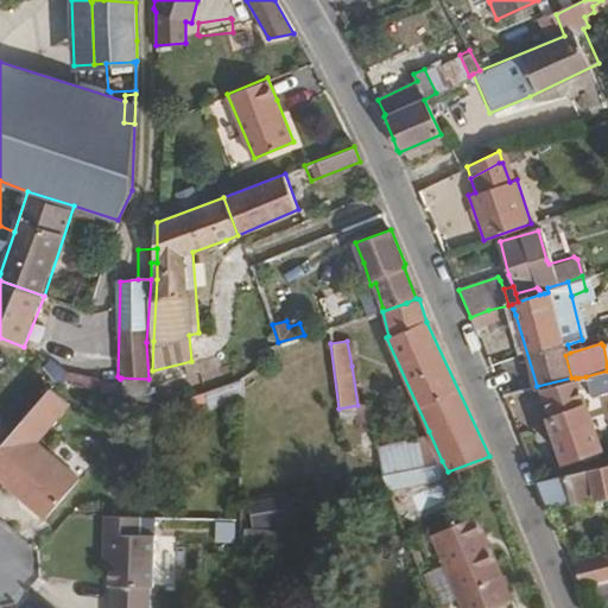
[(607,392),(607,371),(586,377),(591,397),(607,392)]
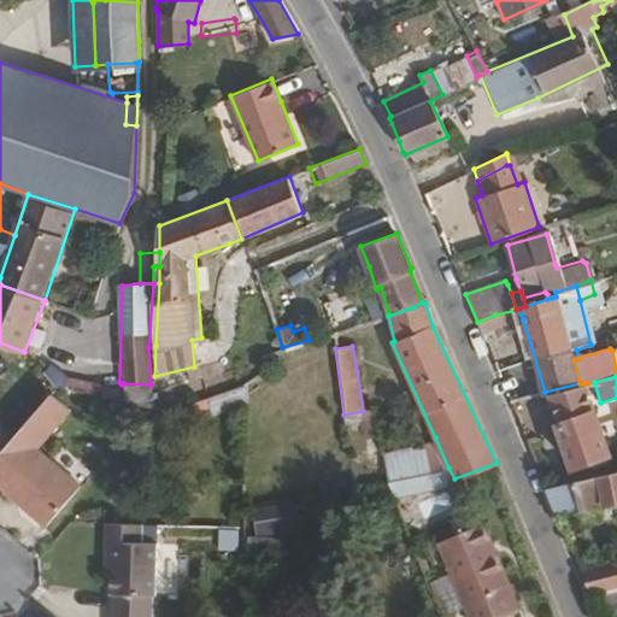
[(611,456),(583,383),(580,383),(545,392),(574,470),(611,456)]
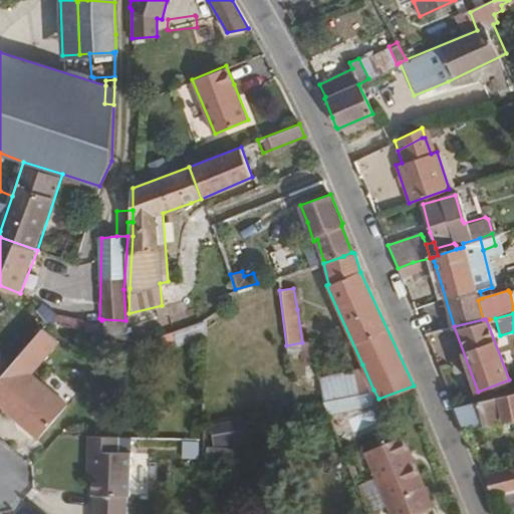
[(66,404),(30,372),(57,340),(42,326),(0,375),(0,400),(2,399),(24,419),(21,423),(37,438),(66,404)]
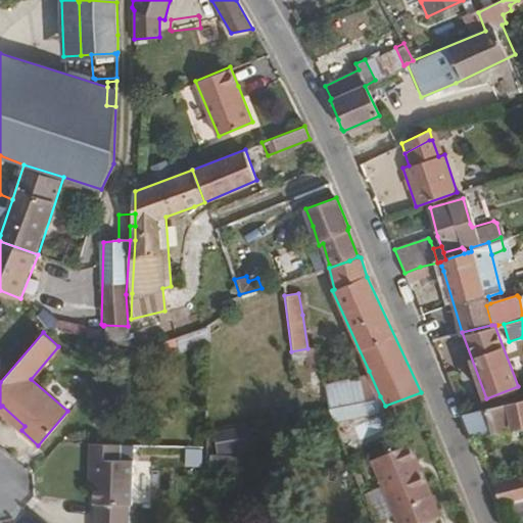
[(380,396),(369,371),(322,381),(328,409),(329,406),(380,396)]
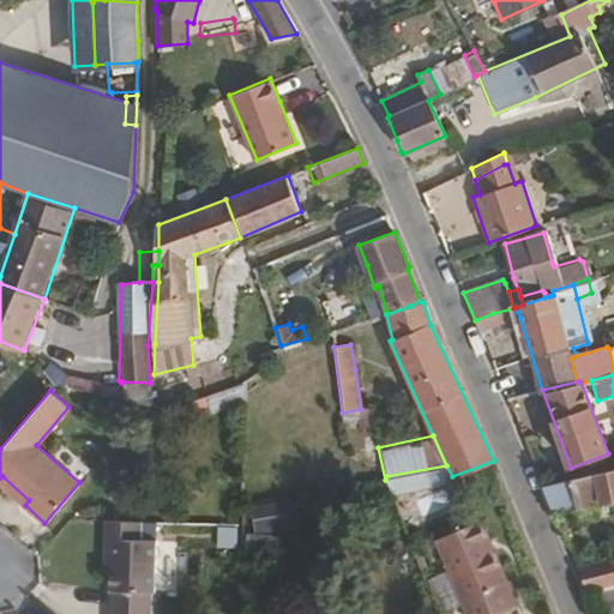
[(613,499),(613,469),(543,487),(555,515),(613,499)]
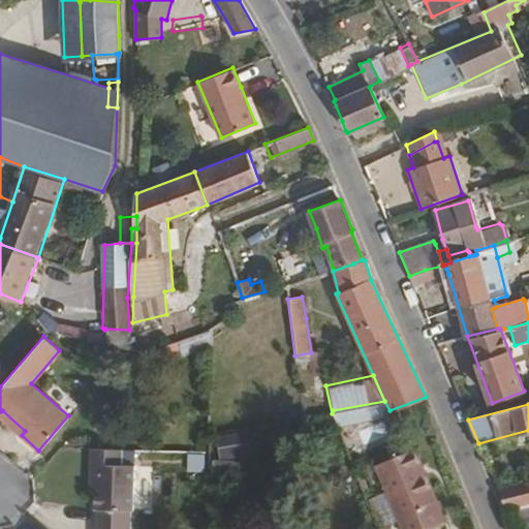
[(25,431),(2,410),(0,411),(0,415),(22,435),(25,431)]
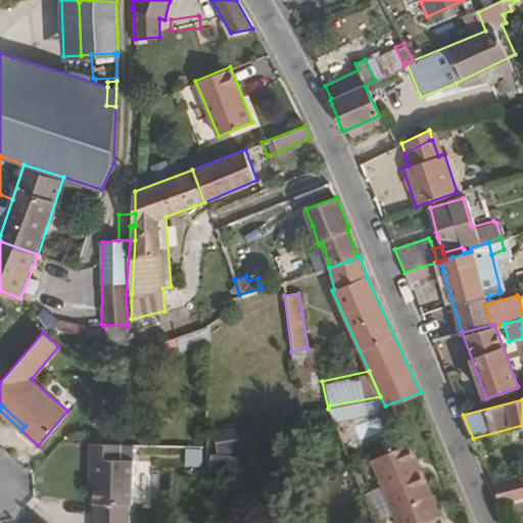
[(126,504),(127,460),(114,459),(114,443),(83,442),(83,458),(89,458),(88,487),(88,503),(126,504)]
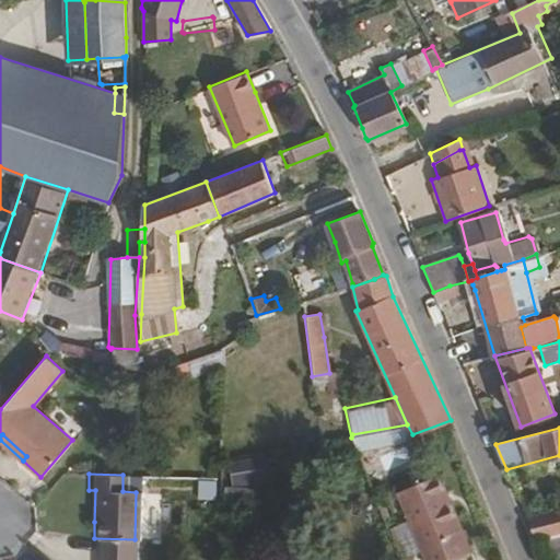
[(465,534),(447,493),(439,474),(398,492),(424,551),(465,534)]
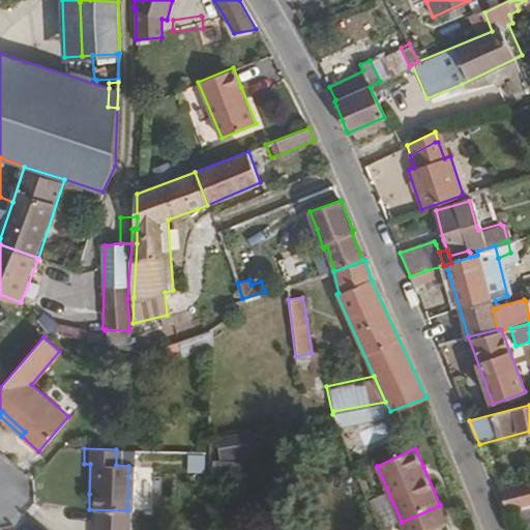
[(529,504),(529,483),(499,491),(506,510),(529,504)]
